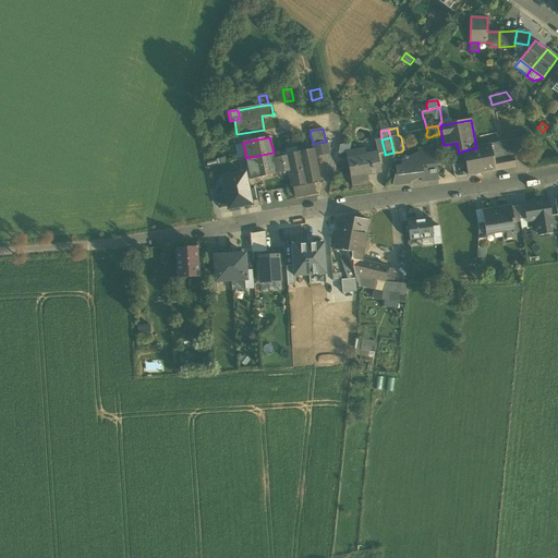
[(510,140),(511,148),(517,147),(518,157),(523,156),(520,137),(510,140)]
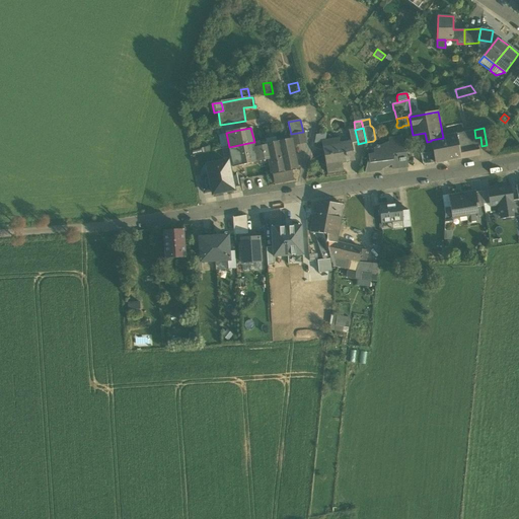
[(358,142),(355,130),(349,131),(351,142),(351,143),(358,142)]
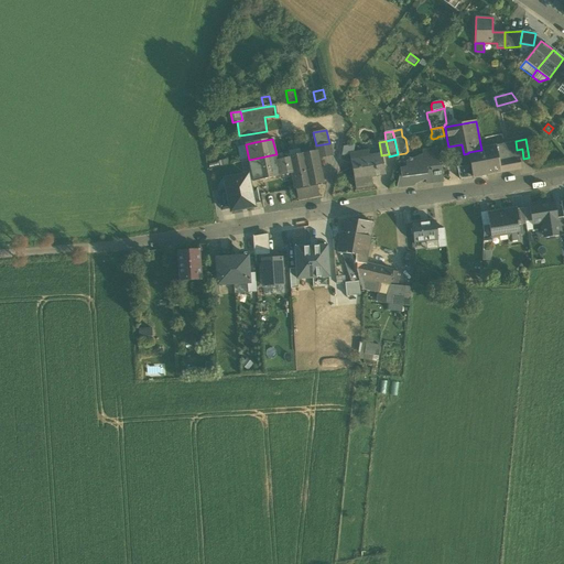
[(517,150),(516,141),(495,145),(496,147),(497,153),(517,150)]
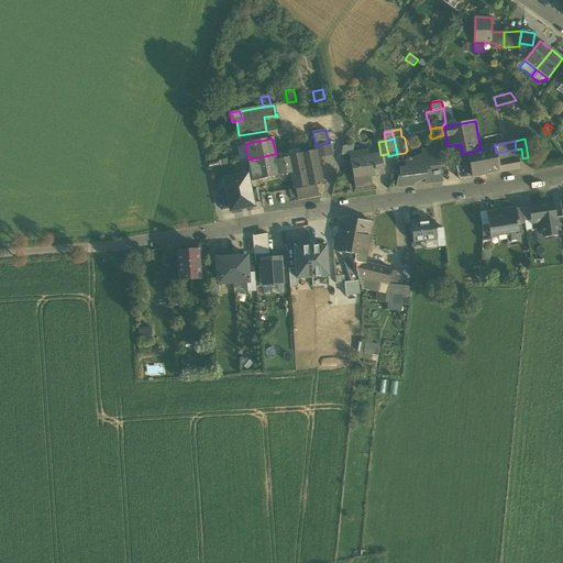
[(331,154),(329,143),(316,145),(318,157),(331,154)]
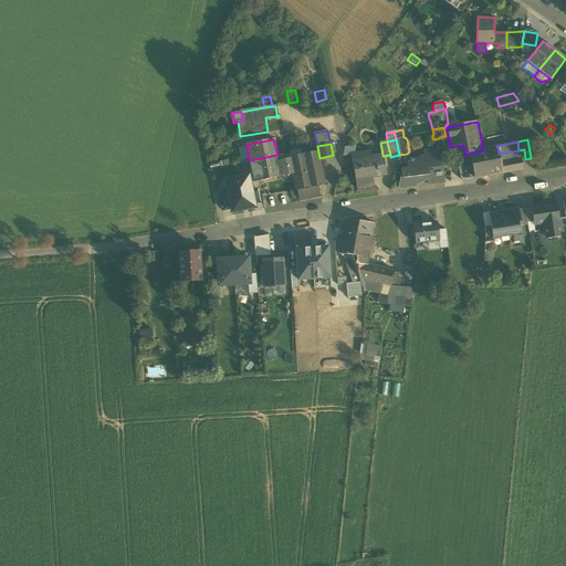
[(242,161),(250,160),(247,145),(241,146),(242,147),(239,147),(242,161)]
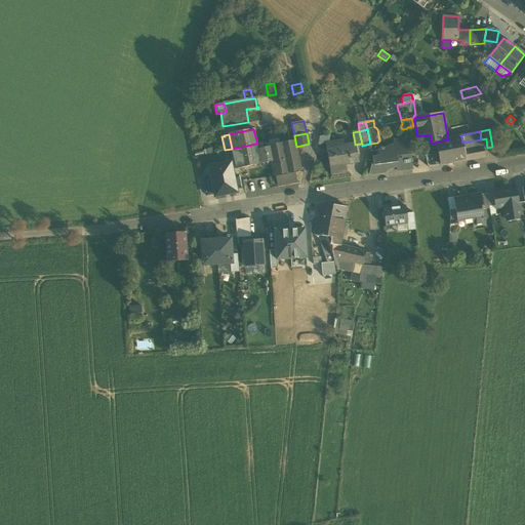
[(325,144),(329,143),(330,134),(319,136),(318,145),(325,144)]
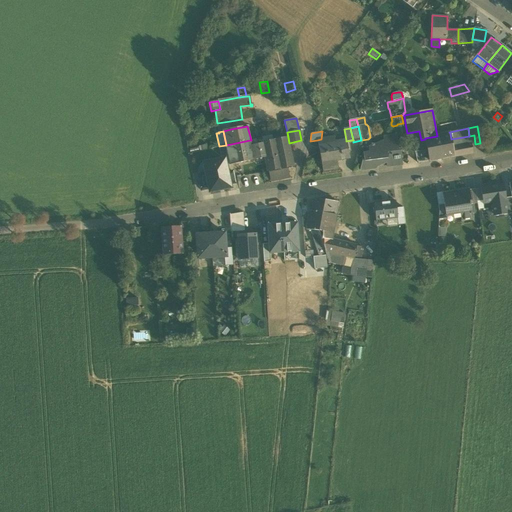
[(442,159),(454,156),(451,139),(450,133),(437,136),(442,159)]
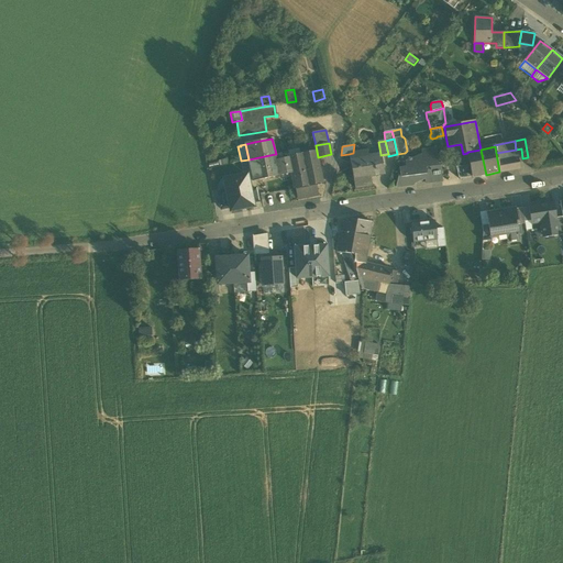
[(398,180),(396,187),(412,185),(412,184),(426,178),(426,184),(433,183),(431,170),(440,169),(440,165),(438,166),(435,148),(422,151),(422,155),(411,159),(410,158),(408,159),(409,161),(408,161),(406,163),(406,168),(399,168),(400,174),(399,175),(400,176),(401,180),(398,180)]
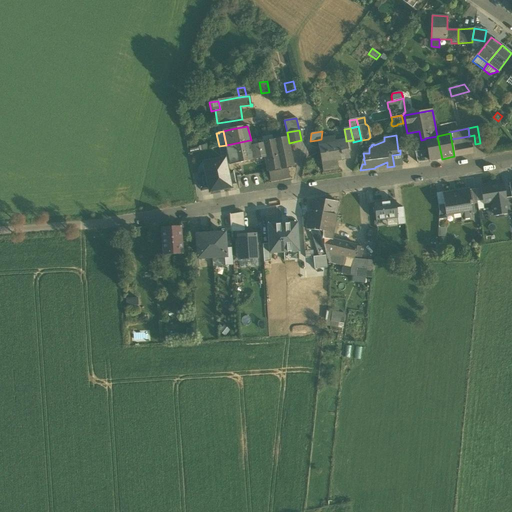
[(429,161),(442,159),(437,136),(425,138),(425,139),(427,150),(429,161)]
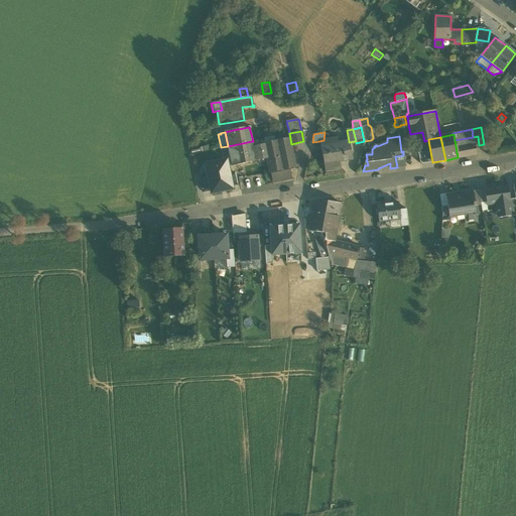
[(473,137),(455,140),(458,157),(476,154),(474,145),(473,137)]
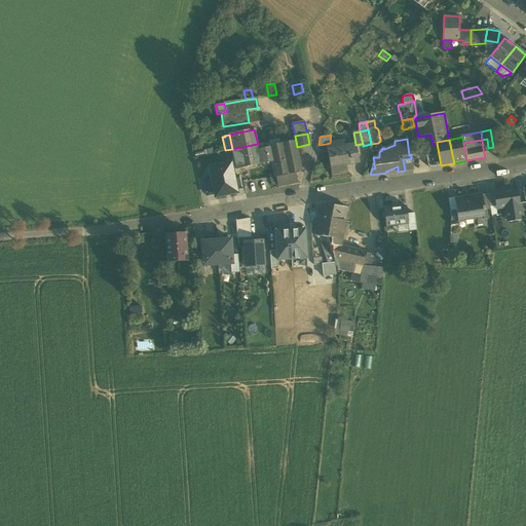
[(326,144),(331,168),(342,166),(342,165),(345,164),(359,162),(355,146),(344,148),(344,146),(343,141),(330,143),(326,144)]
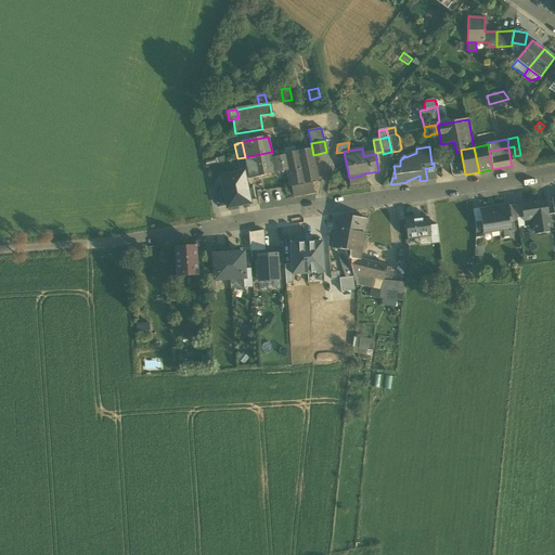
[(288,170),(291,184),(309,180),(317,179),(310,150),(294,154),(285,155),(273,158),(276,173),(288,170)]
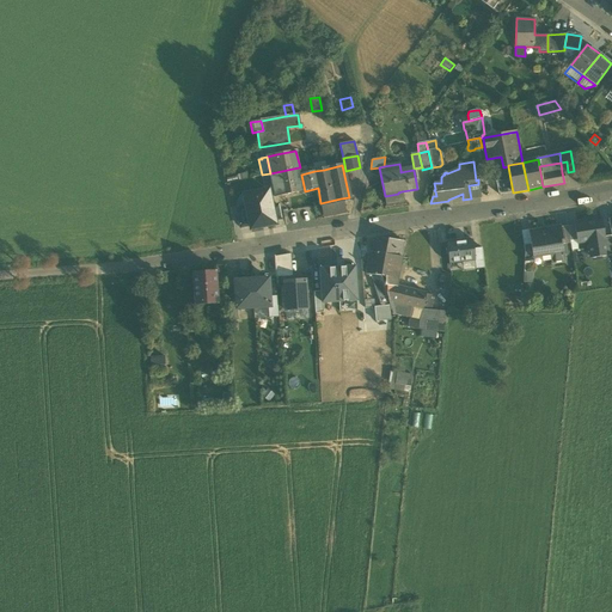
[(275,197),(305,191),(301,175),(299,167),(270,173),(274,190),(273,190),(275,197)]
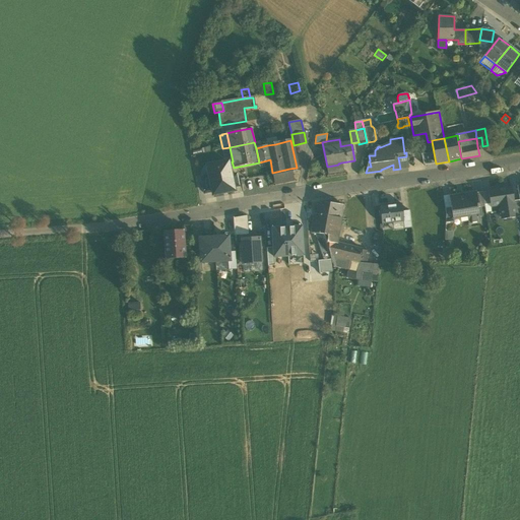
[(225,163),(228,163),(232,161),(233,161),(230,147),(222,149),(225,163)]
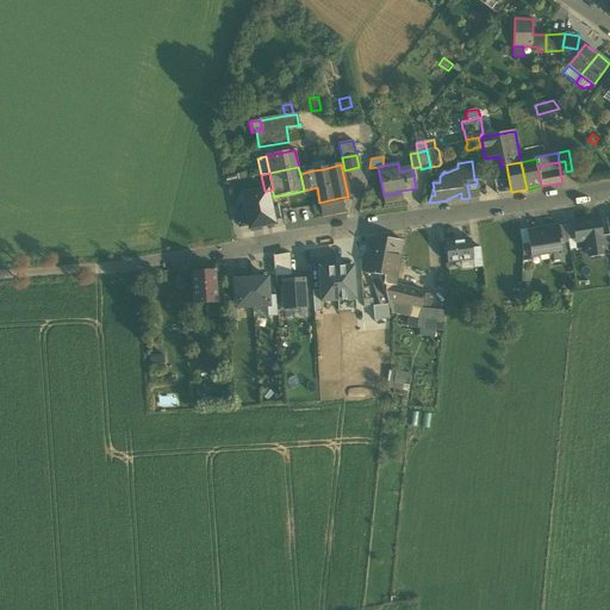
[(495,181),(497,194),(511,192),(509,179),(496,180),(495,181)]
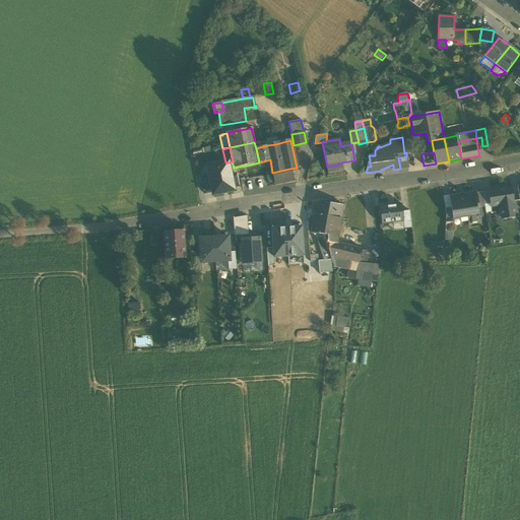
[(398,157),(400,169),(408,168),(406,156),(398,157)]
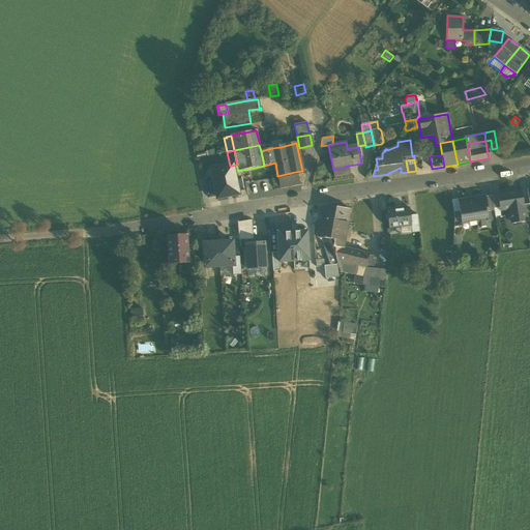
[(230,166),(221,168),(223,173),(213,175),(213,179),(217,195),(217,198),(238,194),(237,190),(235,179),(232,166),(230,166)]
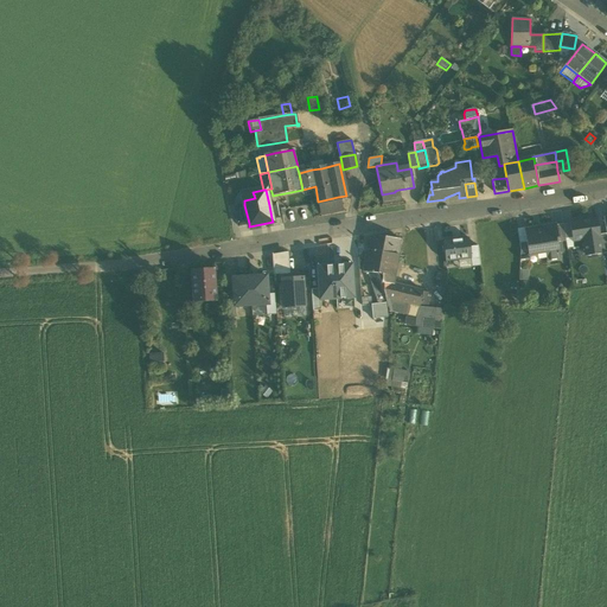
[(401,200),(398,190),(395,191),(395,192),(382,195),(383,203),(401,200)]
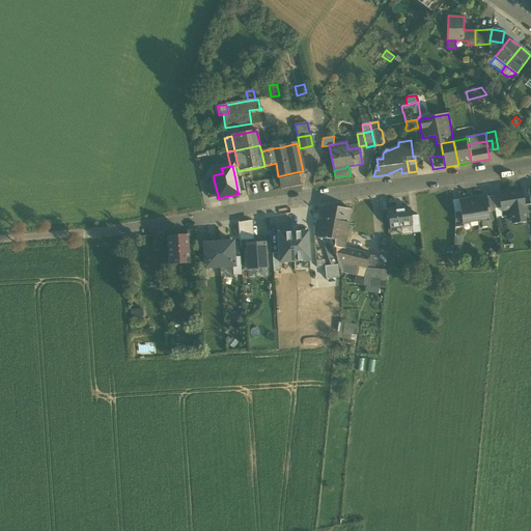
[(297,175),(296,172),(278,176),(280,188),(300,184),(298,174),(297,175)]
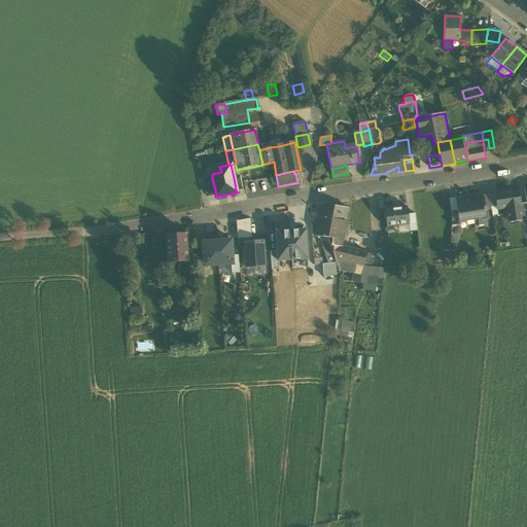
[(240,176),(234,178),(236,189),(242,188),(240,176)]
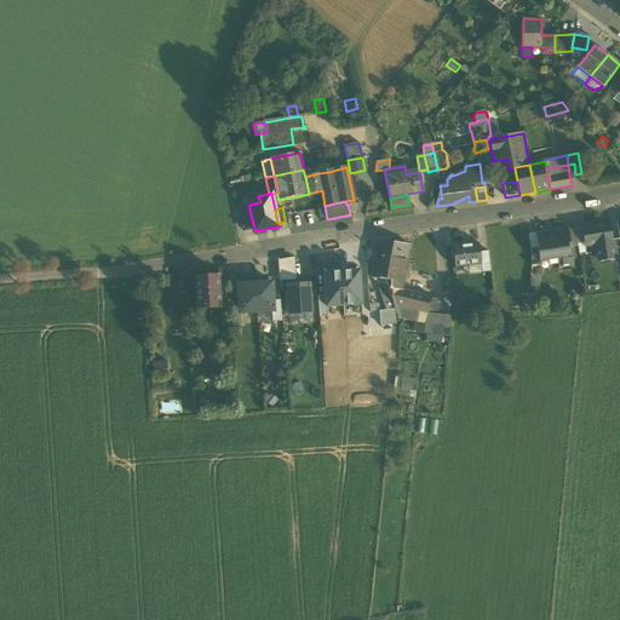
[(240,212),(244,230),(254,228),(250,210),(240,212)]
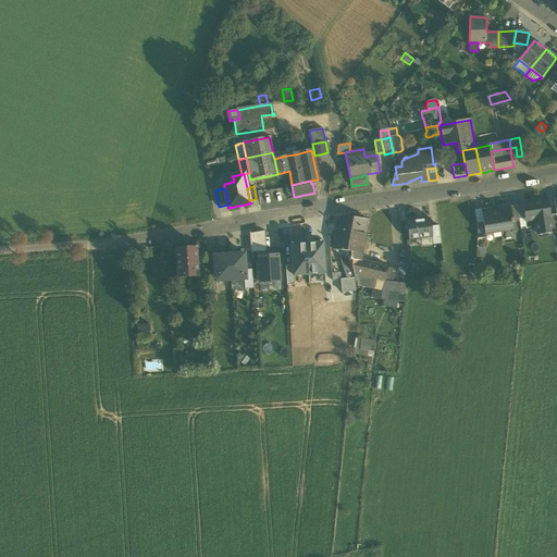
[(537,221),(540,235),(553,233),(551,219),(549,215),(547,200),(522,203),(523,205),(524,219),(525,222),(537,221)]
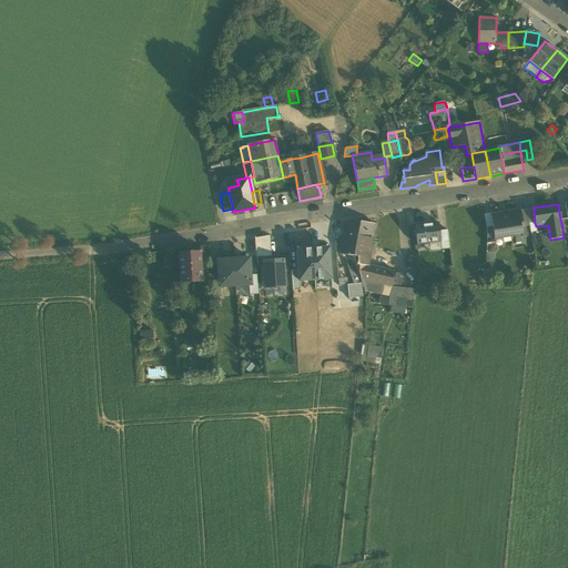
[(529,226),(529,224),(527,210),(519,211),(519,213),(520,213),(523,227),(529,226)]
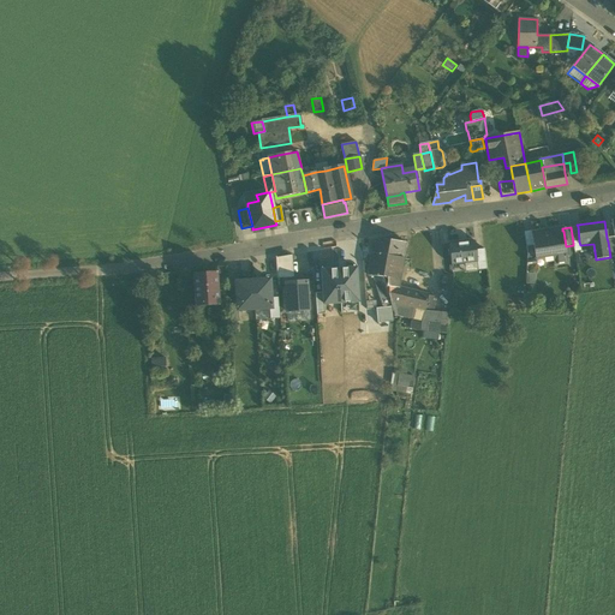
[(553,255),(554,264),(567,263),(565,246),(566,246),(563,231),(562,231),(542,233),(542,232),(531,233),(533,245),(535,257),(553,255)]
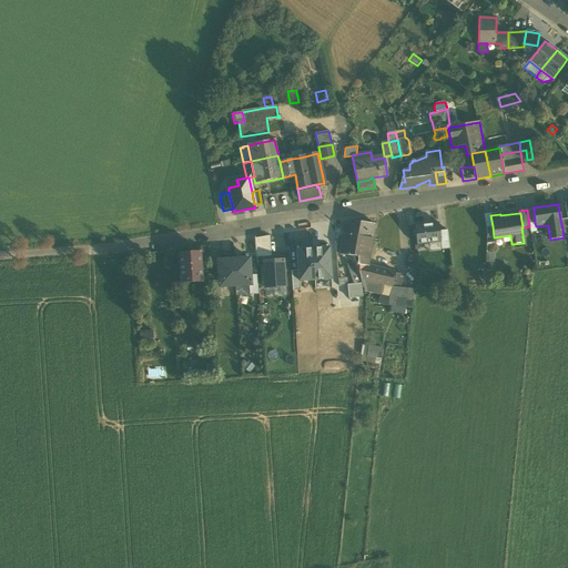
[(347,255),(354,256),(358,237),(365,239),(365,237),(372,239),(375,224),(354,222),(353,225),(345,224),(340,255),(347,255)]
